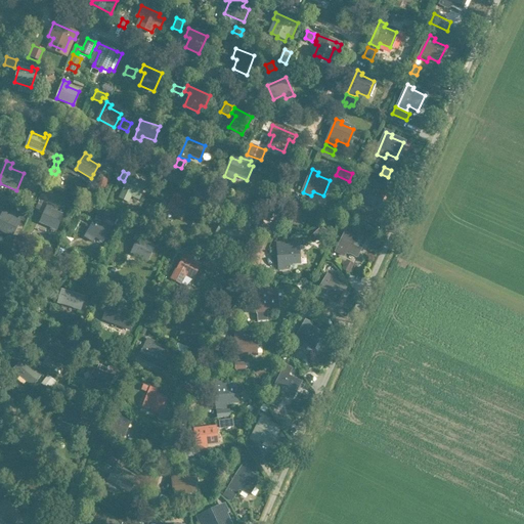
[(134,181),(136,177),(131,174),(127,183),(123,191),(119,199),(129,204),(132,197),(139,200),(145,186),(134,181)]
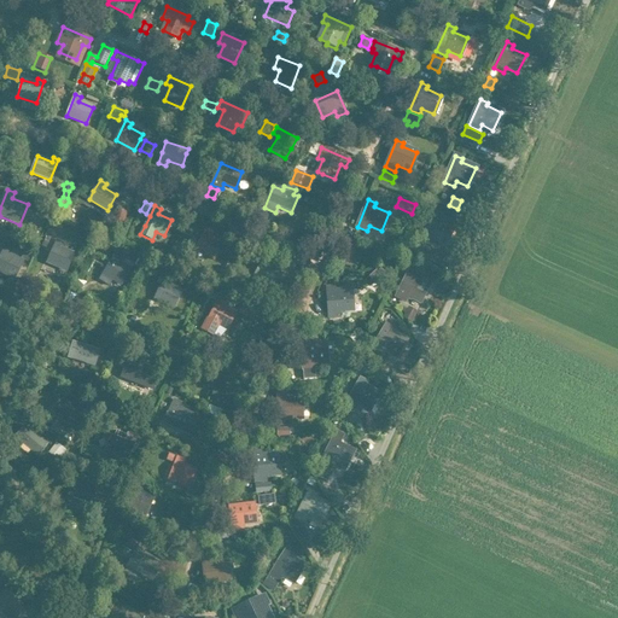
[(261,219),(269,222),(272,214),(263,210),(261,219)]
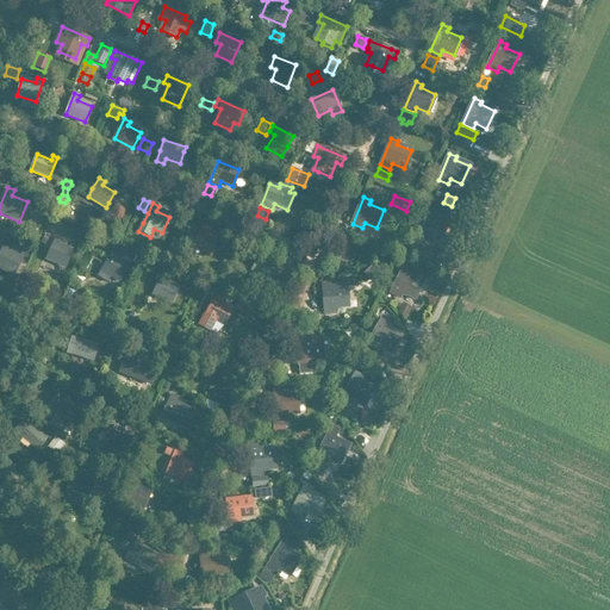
[(416,236),(425,241),(428,235),(439,241),(448,223),(434,216),(435,213),(428,210),(416,236)]
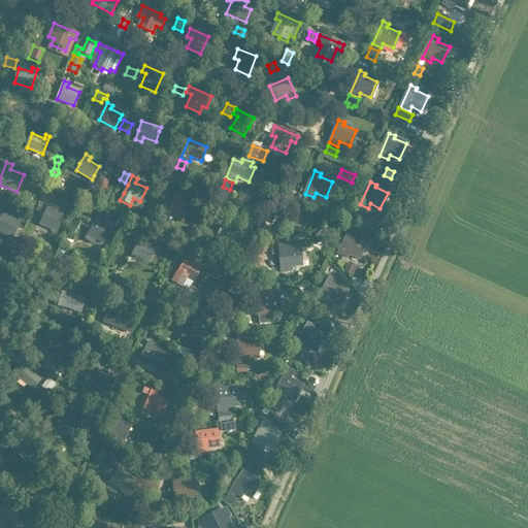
[(41,195),(38,203),(45,206),(50,199),(41,195)]
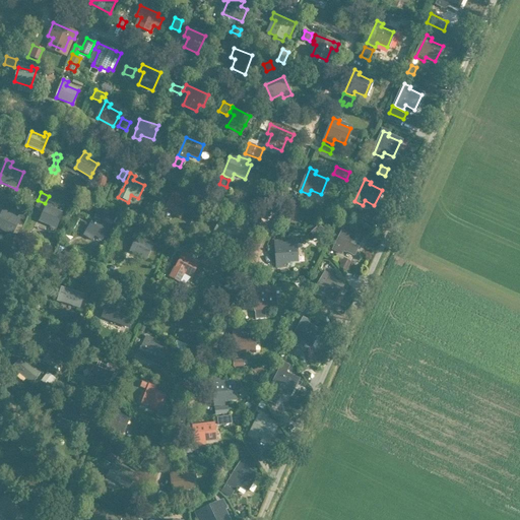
[(165,210),(180,218),(187,205),(177,200),(179,196),(174,193),(169,202),(165,210)]
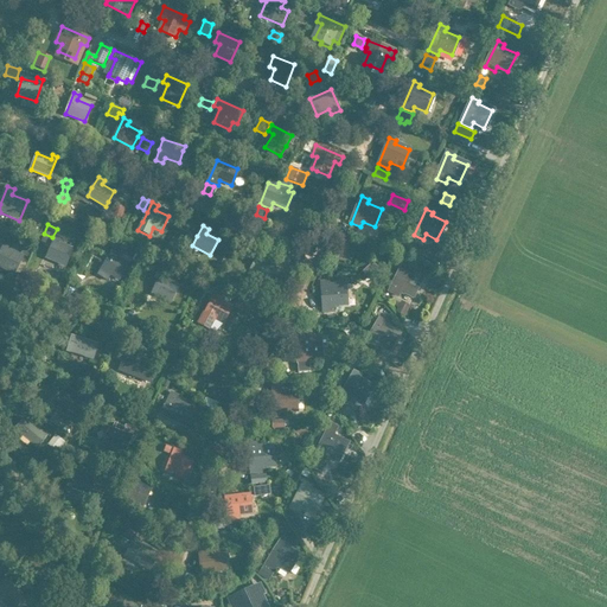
[(59,244),(62,240),(56,237),(51,247),(46,257),(65,266),(70,255),(72,250),(59,244)]
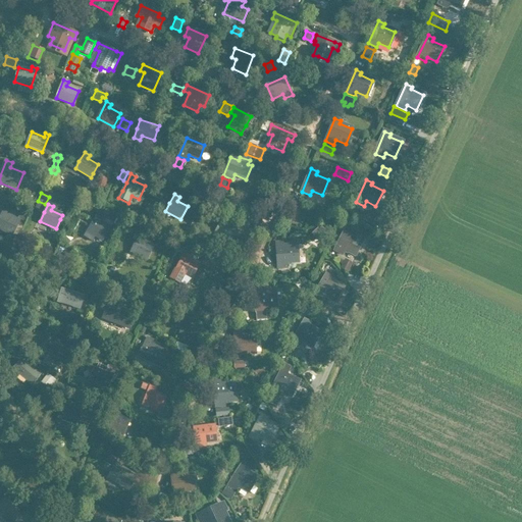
[(0,216),(0,230),(12,238),(21,220),(9,214),(11,210),(5,207),(0,216)]
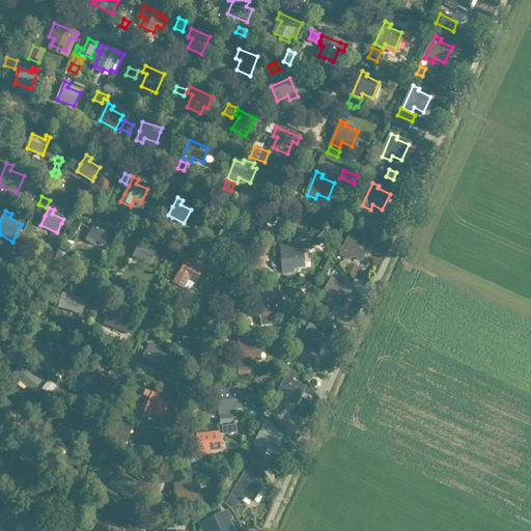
[(22,216),(19,222),(24,225),(27,219),(22,216)]
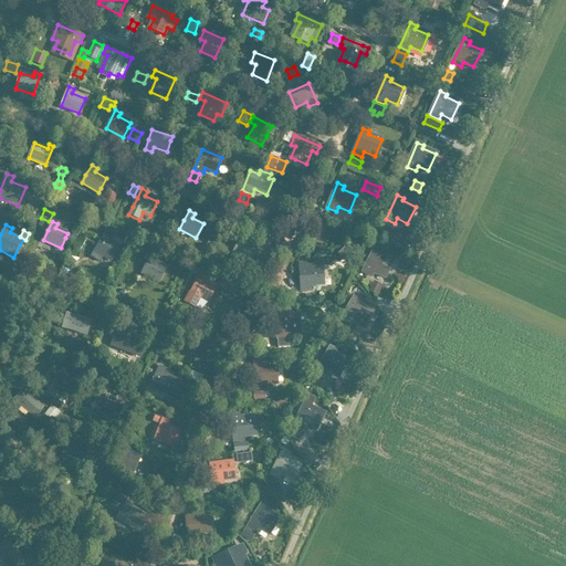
[(118,232),(115,238),(123,242),(126,237),(118,232)]
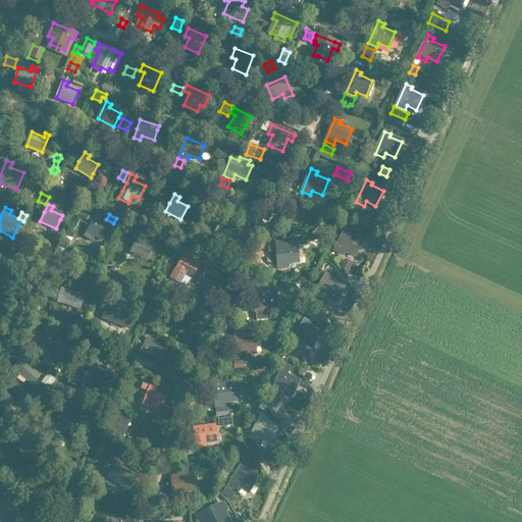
[(362,220),(368,223),(371,218),(364,214),(362,220)]
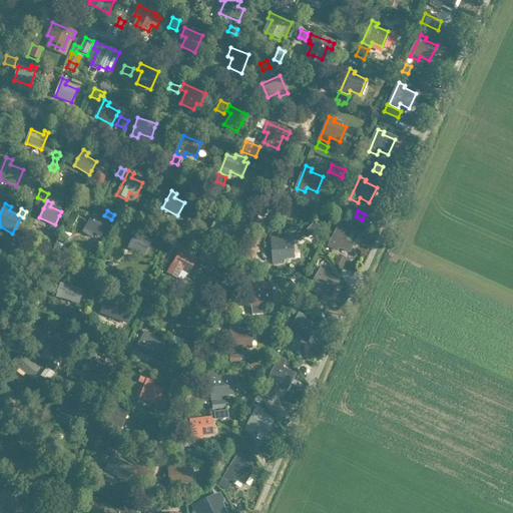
[(86,227),(82,232),(90,237),(93,232),(101,236),(106,228),(108,224),(98,217),(100,214),(95,211),(91,218),(86,227)]
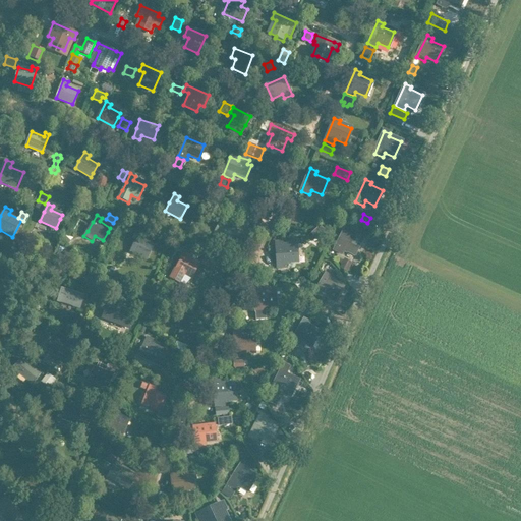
[(214,235),(229,243),(236,231),(225,225),(227,221),(222,219),(214,235)]
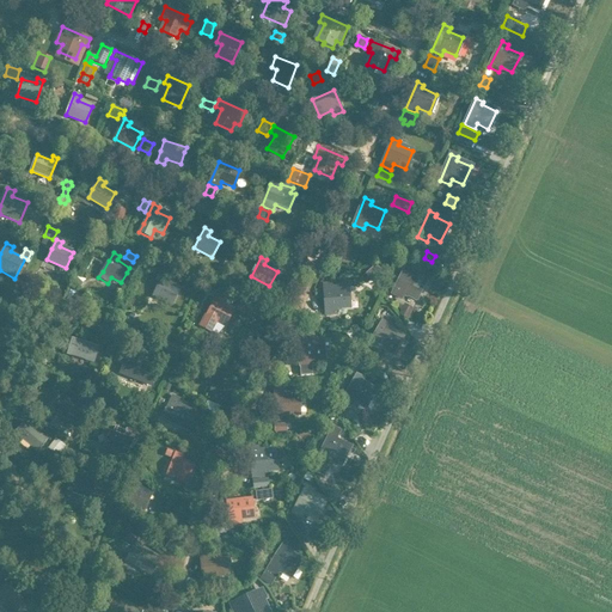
[(386,277),(377,267),(366,276),(377,287),(386,277)]
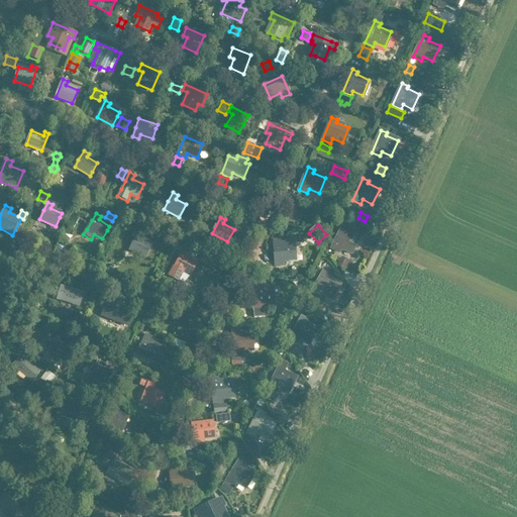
[(346,231),(348,229),(342,226),(331,248),(339,252),(342,247),(351,252),(358,237),(346,231)]
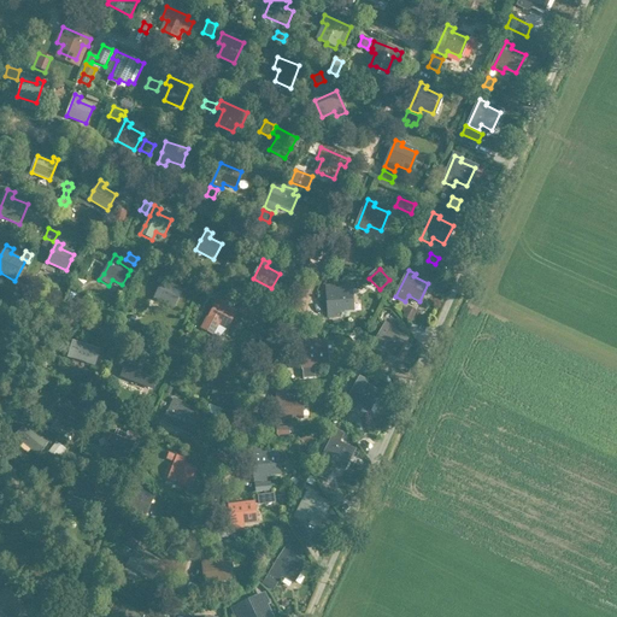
[(169,285),(170,281),(164,277),(160,287),(154,298),(174,307),(182,292),(169,285)]
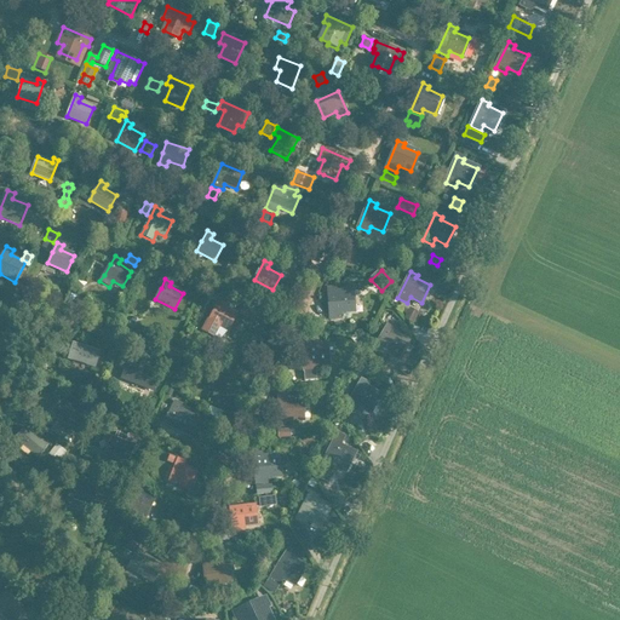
[(328,290),(329,319),(342,319),(340,313),(352,311),(351,292),(336,293),(336,290),(328,290)]
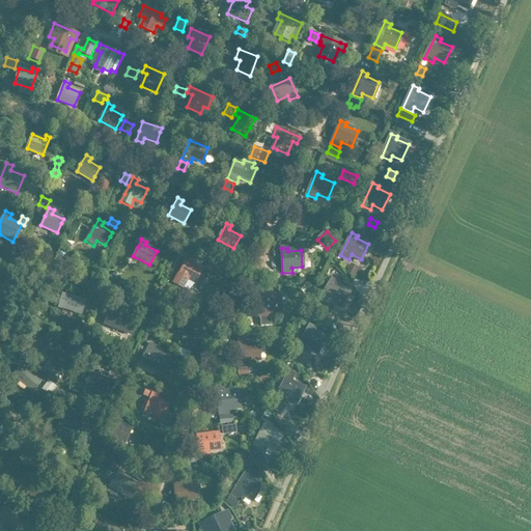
[(192,263),(194,259),(189,257),(174,284),(184,289),(189,279),(195,283),(202,270),(192,263)]
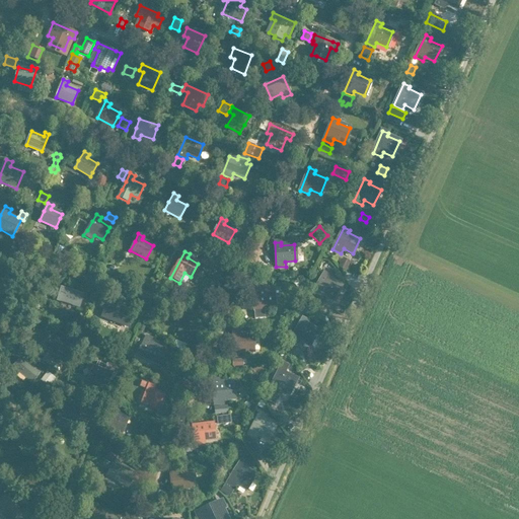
[(205,256),(202,264),(206,266),(210,258),(205,256)]
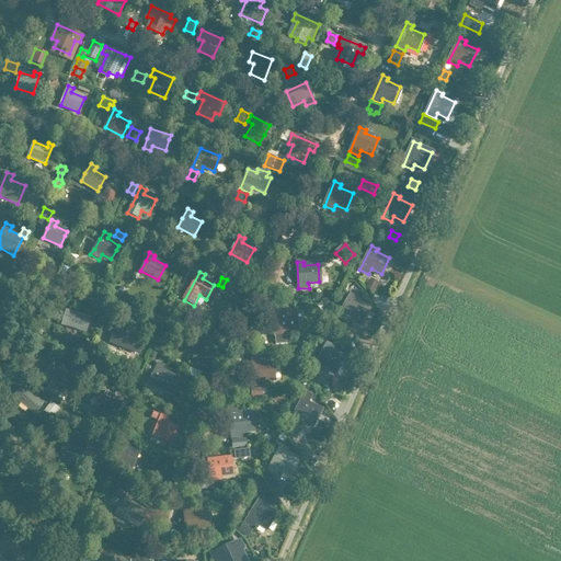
[(374,293),(378,282),(368,278),(364,289),(374,293)]
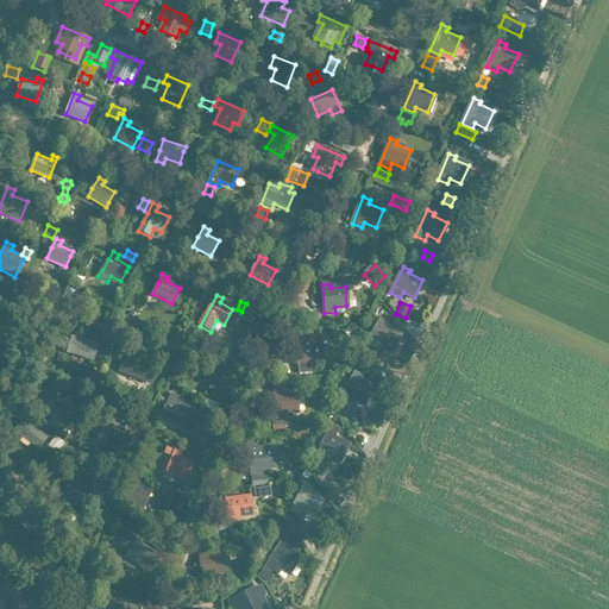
[(380,346),(390,352),(400,336),(385,327),(388,324),(381,320),(366,345),(376,351),(380,346)]
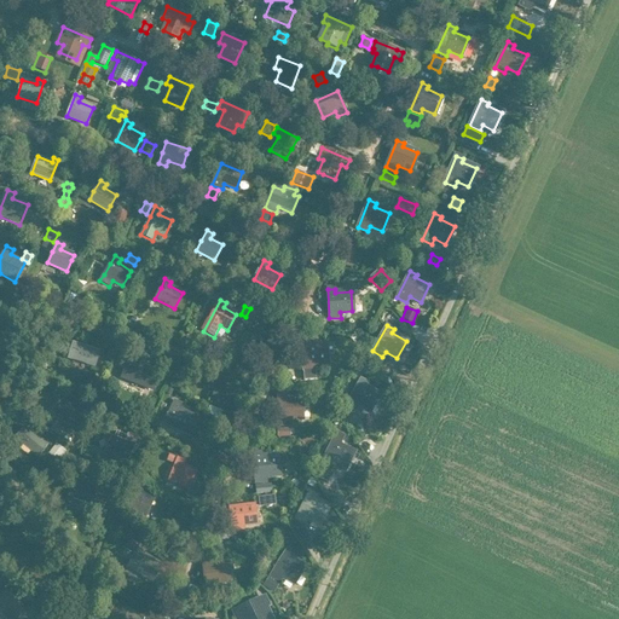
[(310,342),(301,342),(304,371),(314,371),(314,365),(327,364),(327,356),(334,354),(333,343),(325,345),(310,346),(310,342)]
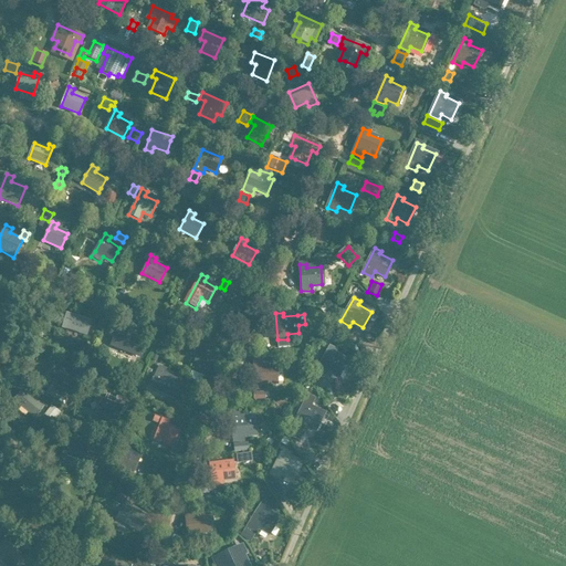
[(80,329),(79,332),(84,334),(85,328),(88,329),(91,322),(67,314),(63,327),(69,329),(70,326),(80,329)]
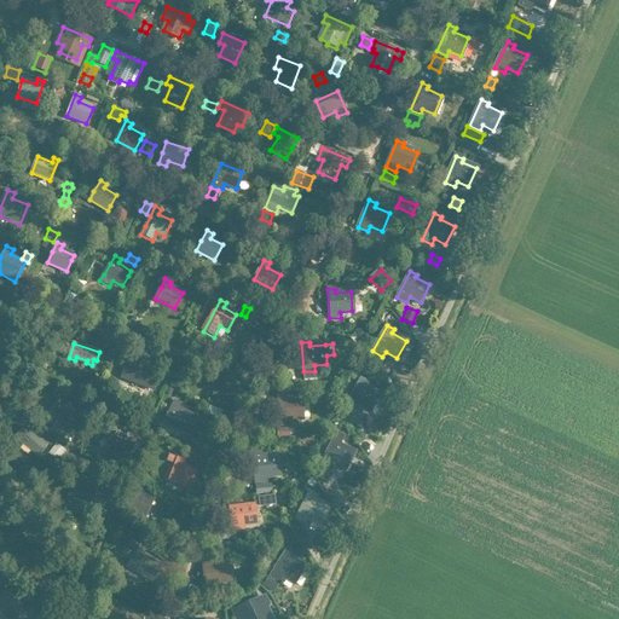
[(110,345),(105,360),(113,363),(119,347),(110,345)]
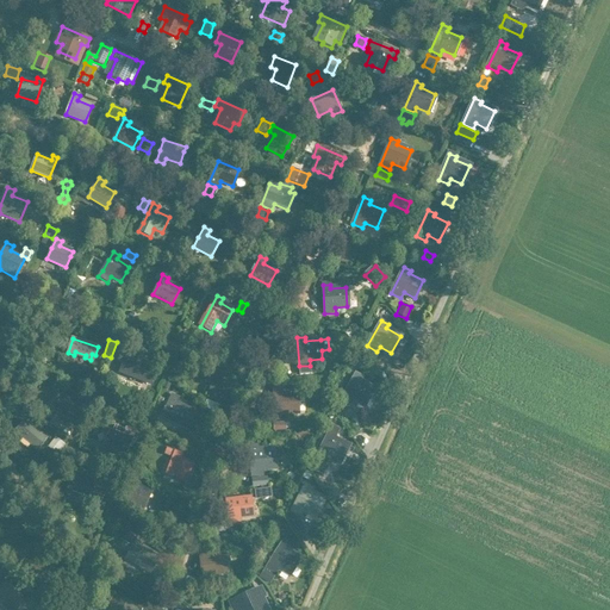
[(111,363),(122,367),(129,348),(118,344),(111,363)]
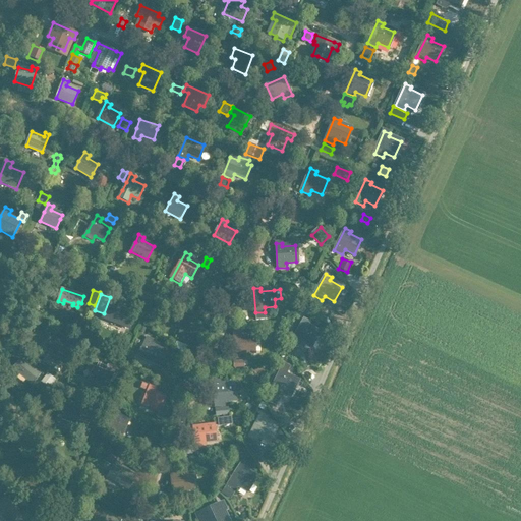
[(309,303),(315,307),(320,300),(312,296),(309,303)]
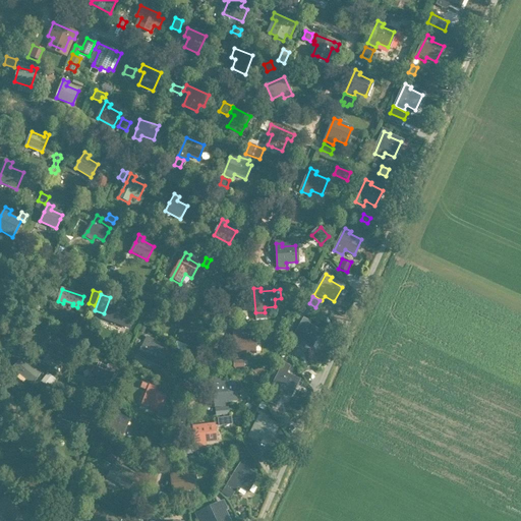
[(106,312),(109,313),(107,319),(127,327),(132,314),(109,305),(106,312)]
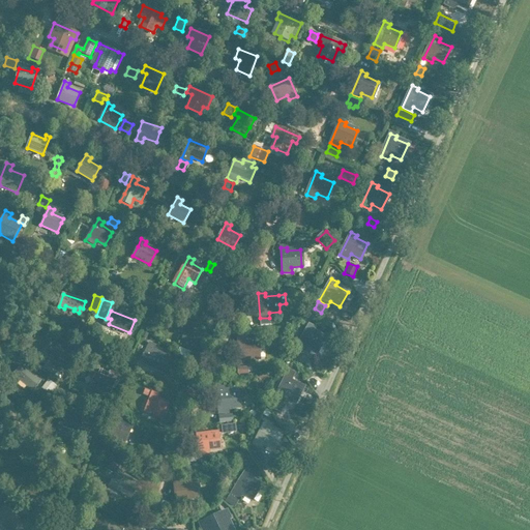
[(296,347),(304,352),(307,348),(316,353),(325,339),(313,331),(315,328),(308,325),(296,347)]
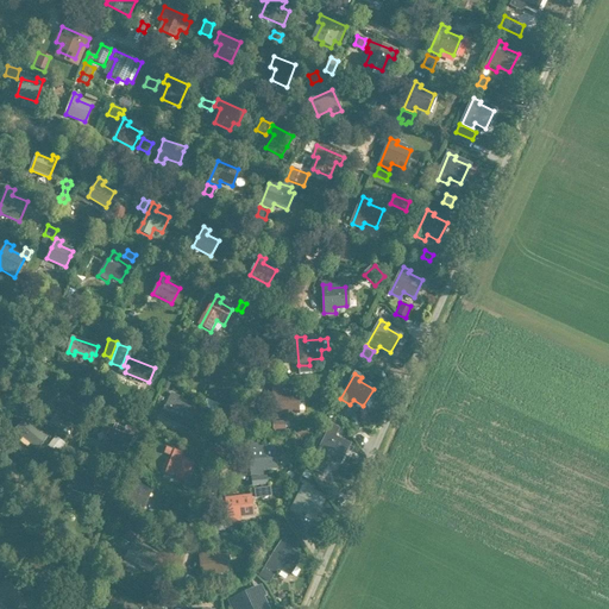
[(207,397),(226,406),(232,389),(219,384),(221,380),(215,377),(207,397)]
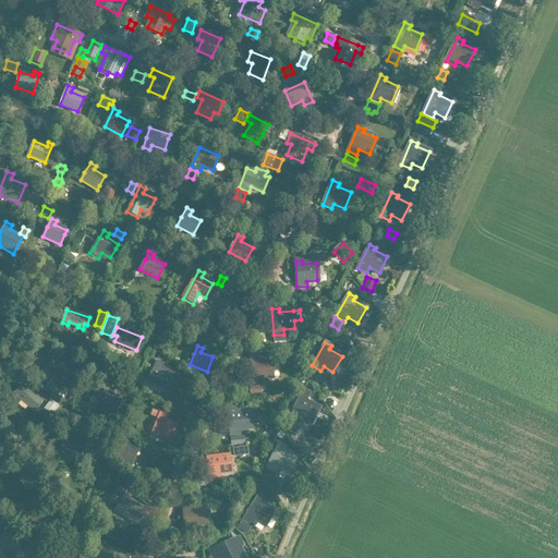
[(251,356),(251,384),(261,383),(261,378),(271,378),(271,360),(257,360),(257,356),(251,356)]
